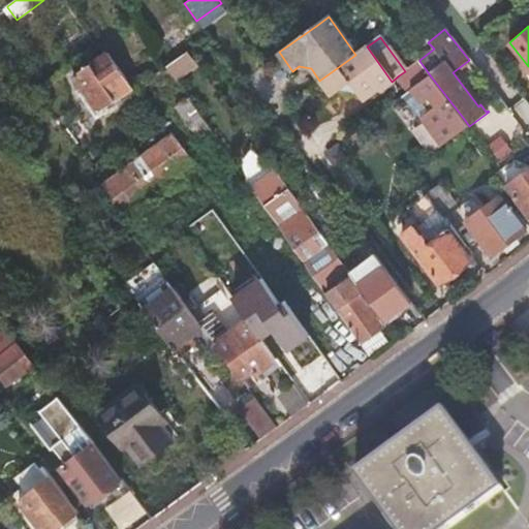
[(367,47),(355,55),(319,81),(332,97),(340,91),(355,94),(362,103),(392,82),(367,47)]
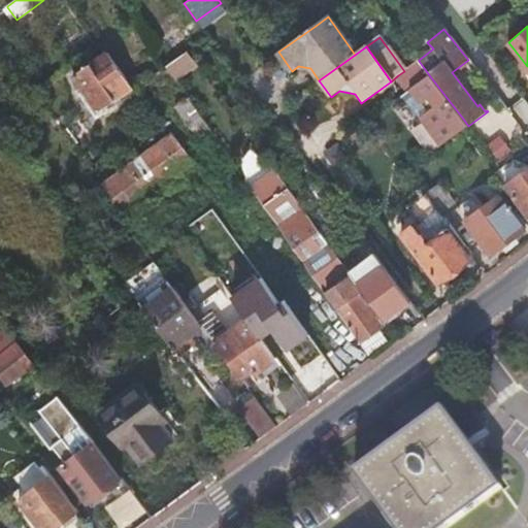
[(98,110),(133,86),(121,67),(107,50),(72,74),(98,110)]
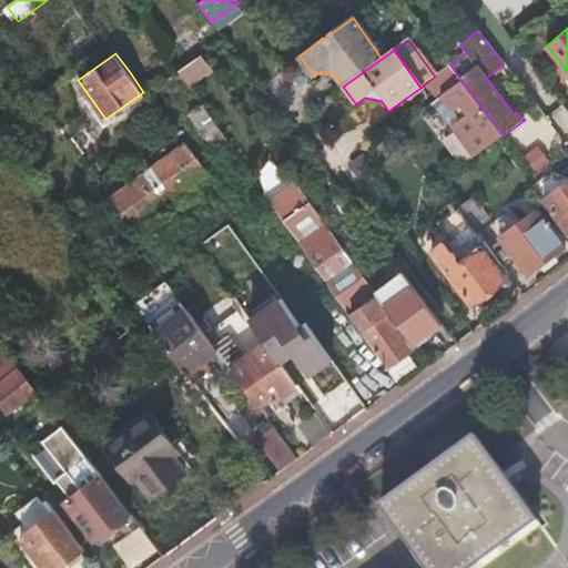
[(212,70),(202,56),(179,71),(189,85),(190,87),(213,70),(212,70)]
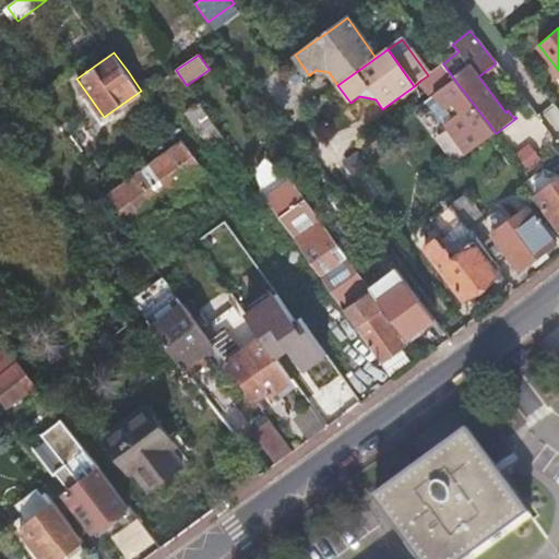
[(455,81),(443,64),(428,75),(421,80),(433,97),(455,81)]
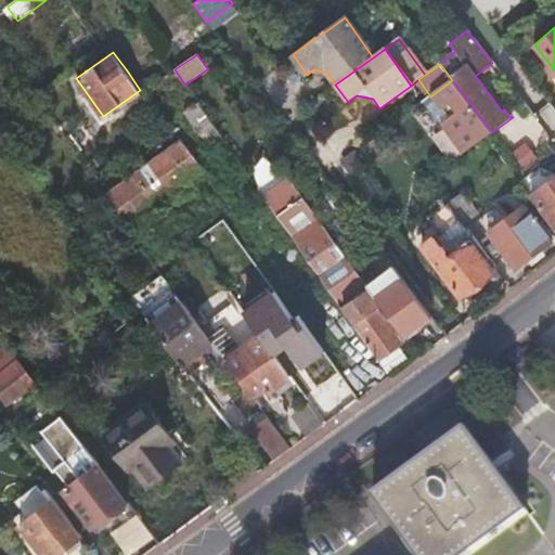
[(481,140),(492,132),(487,125),(485,126),(457,90),(430,112),(457,147),(476,132),(481,140)]
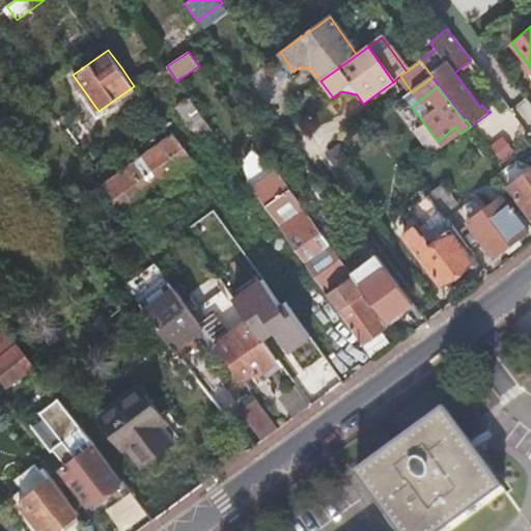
[(100,189),(118,215),(193,161),(173,135),(100,189)]
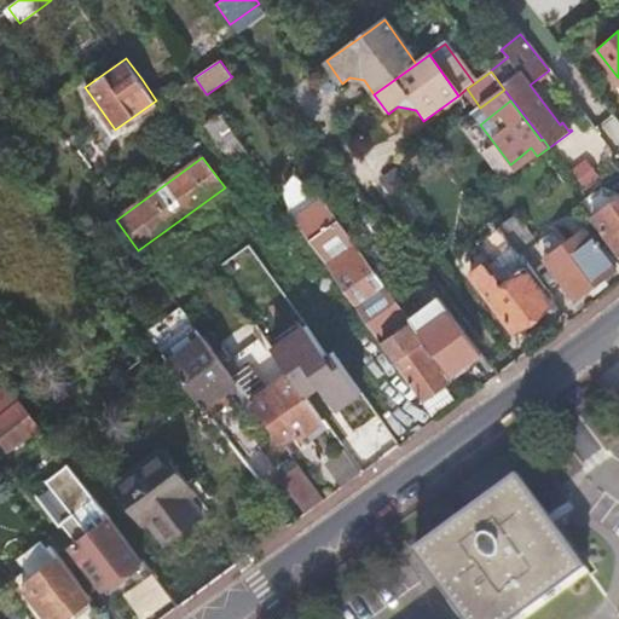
[(588,163),(574,173),(585,186),(599,177),(588,163)]
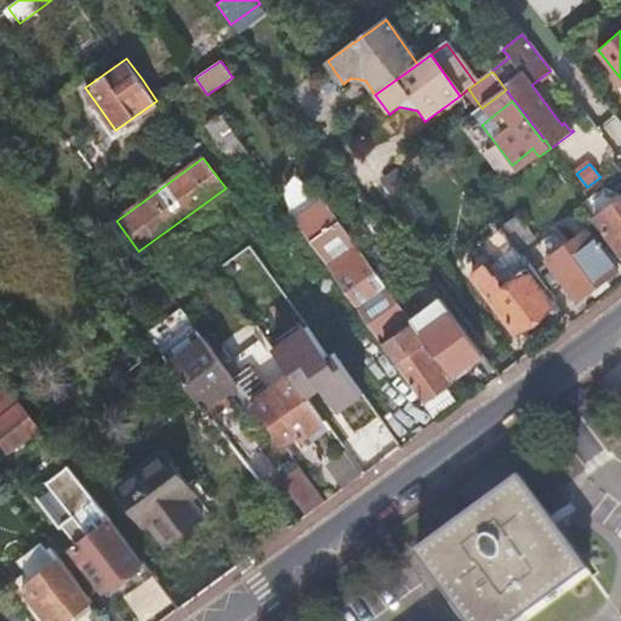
[(603,191),(580,206),(592,223),(594,222),(620,257),(620,199),(614,205),(603,191)]
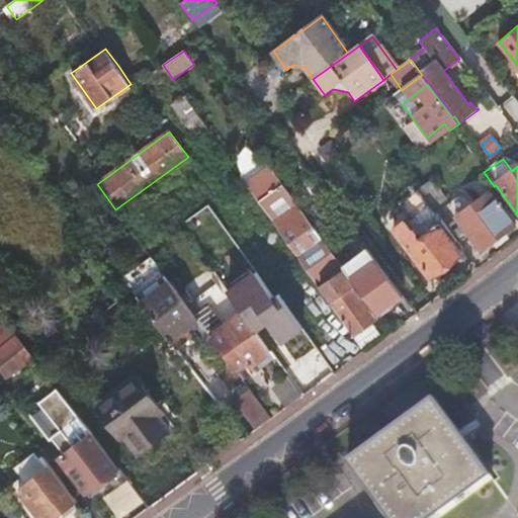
[(365,297),(352,280),(265,161),(242,176),(280,231),(299,258),(332,304),(354,336),(373,323),(367,315),(371,312),(362,299),(365,297)]
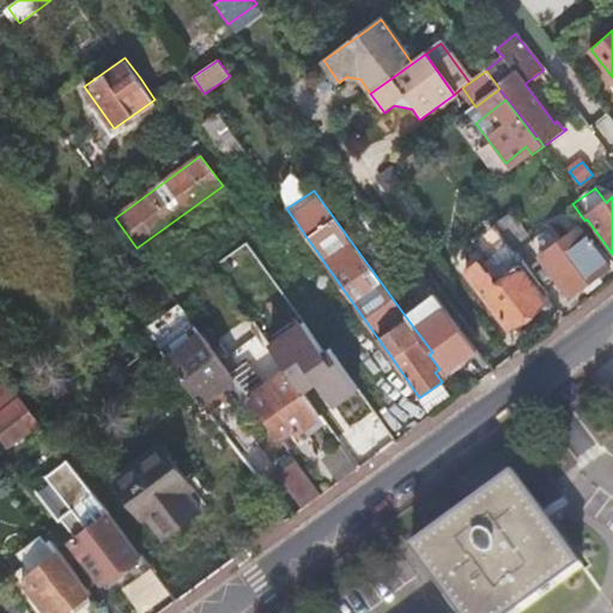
[(511,213),(496,225),(513,248),(528,236),(511,213)]
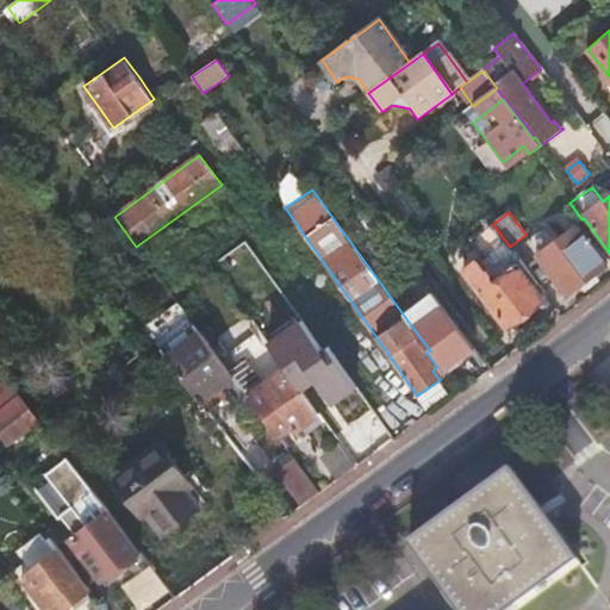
[(510,247),(493,224),(471,241),(484,259),(462,273),(481,298),(484,297),(508,328),(543,302),(533,287),(539,284),(510,247)]
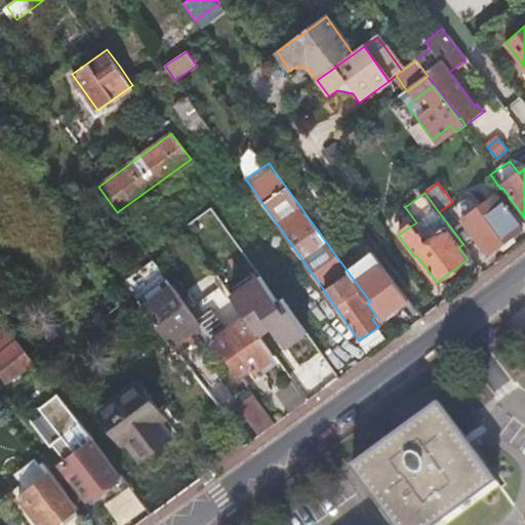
[(452,208),(489,255),(523,229),(496,196),(481,206),(472,194),(452,208)]
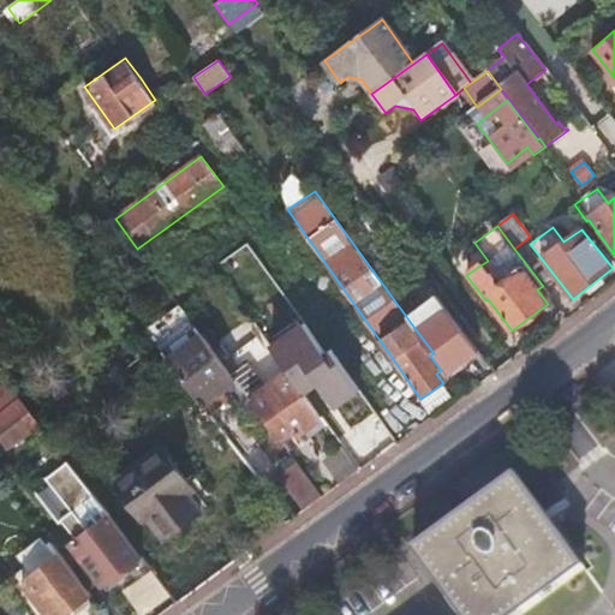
[(478,352),(447,311),(418,333),(434,353),(448,374),(478,352)]
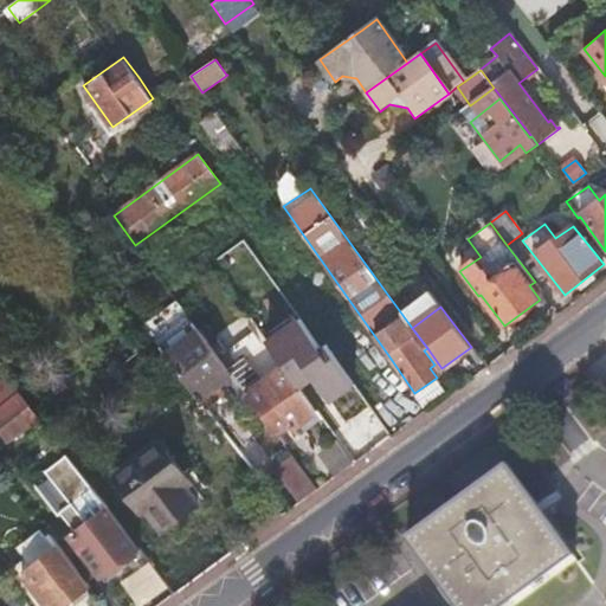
[(148,331),(159,346),(192,322),(187,315),(181,308),(148,331)]
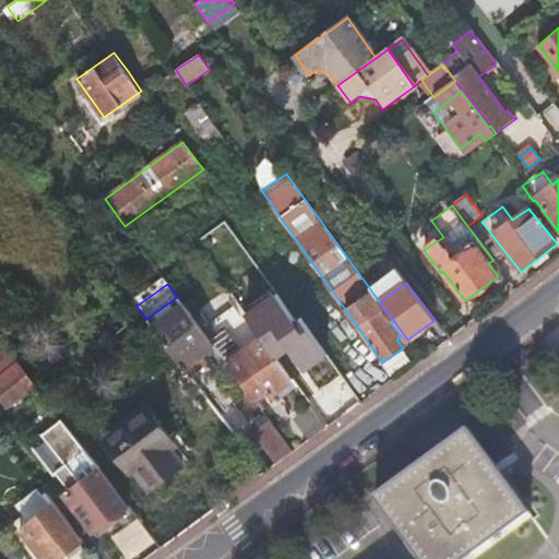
[(198,368),(205,363),(201,357),(214,348),(198,325),(194,321),(181,304),(177,297),(146,319),(183,370),(193,363),(198,368)]
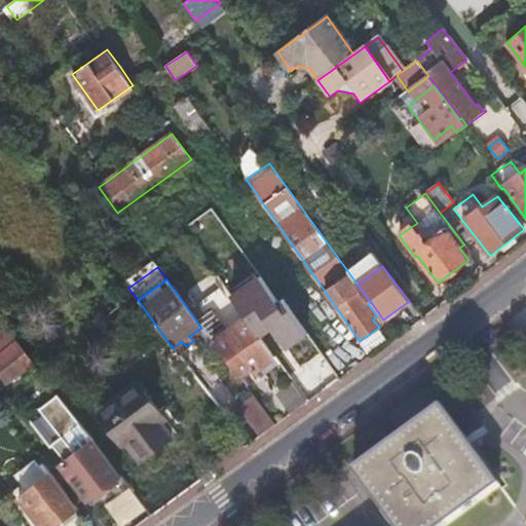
[(2,297),(0,298),(0,314),(10,307),(2,297)]
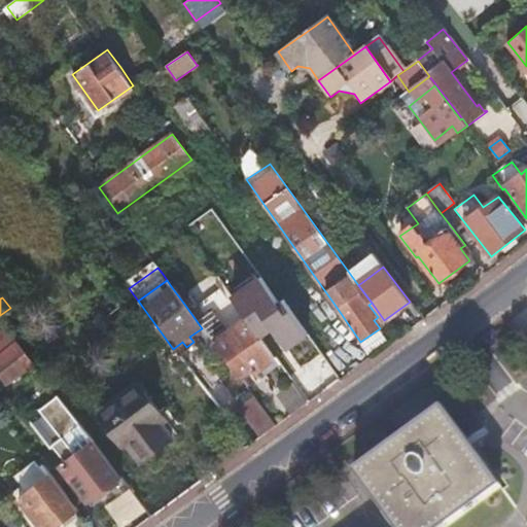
[(186,307),(202,328),(213,343),(231,367),(238,377),(251,366),(254,372),(255,373),(259,370),(275,359),(246,319),(232,299),(205,318),(190,297),(189,297),(183,303),(186,307)]
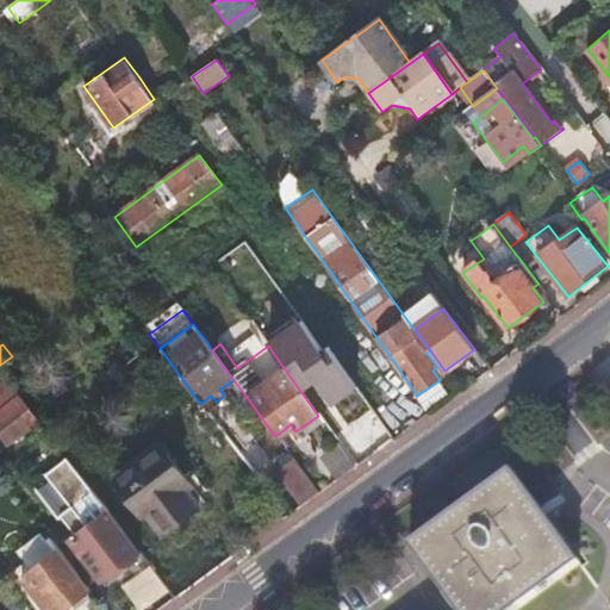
[(444,377),(437,367),(433,371),(440,380),(444,377)]
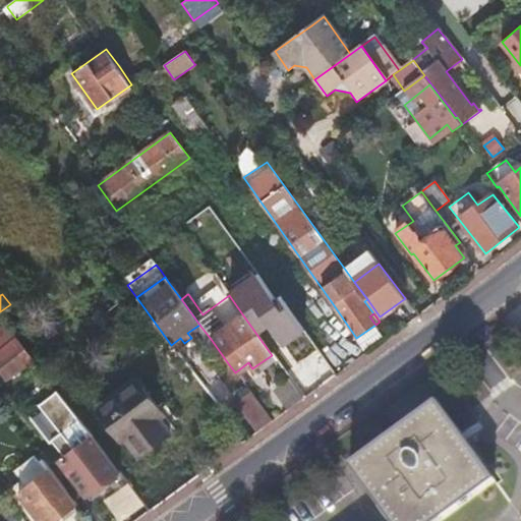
[(0,369),(8,380),(35,360),(8,324),(0,330),(0,369)]
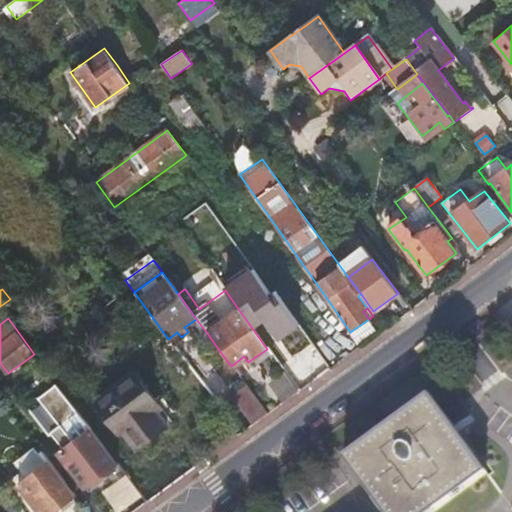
[(369,319),(350,332),(358,343),(377,330),(369,319)]
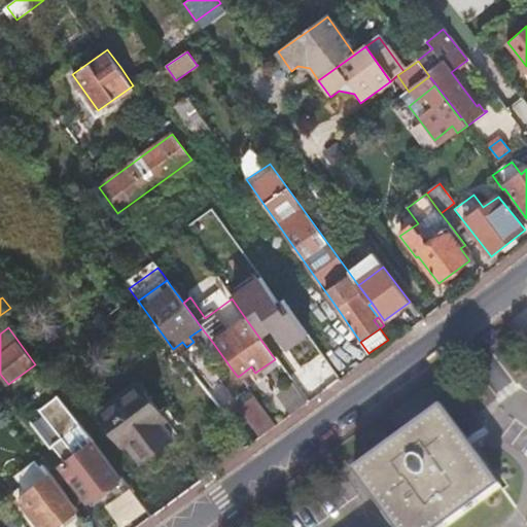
[(276,358),(293,384),(305,399),(327,384),(301,341),(276,358)]
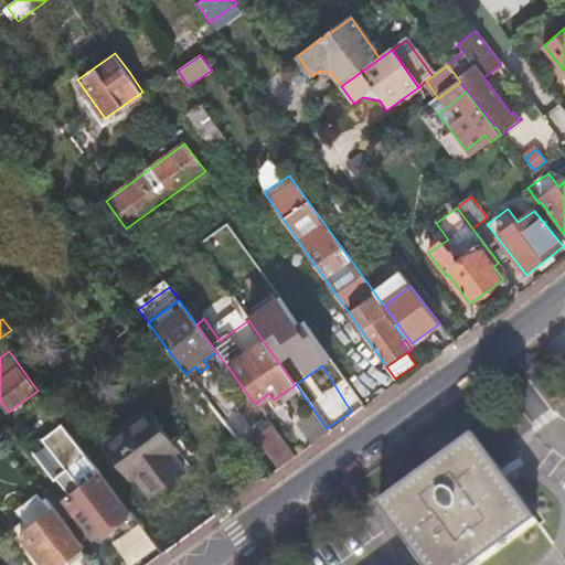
[(185,374),(191,382),(209,369),(208,366),(200,372),(195,366),(185,374)]
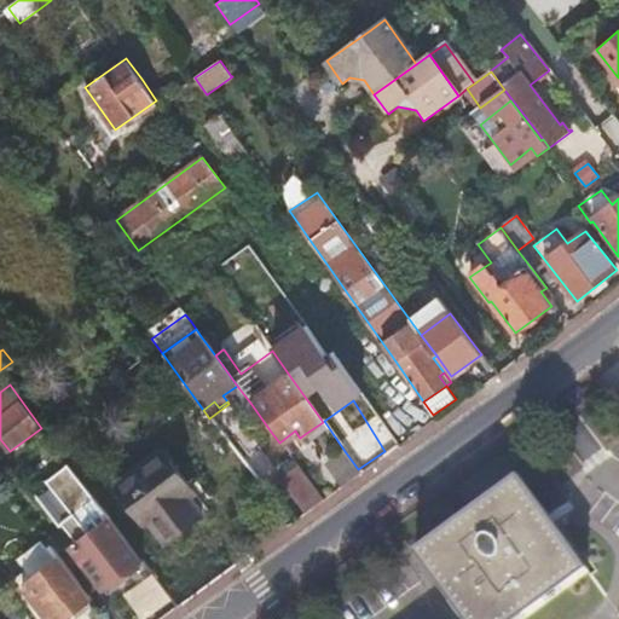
[(323,422),(305,434),(311,443),(329,431),(323,422)]
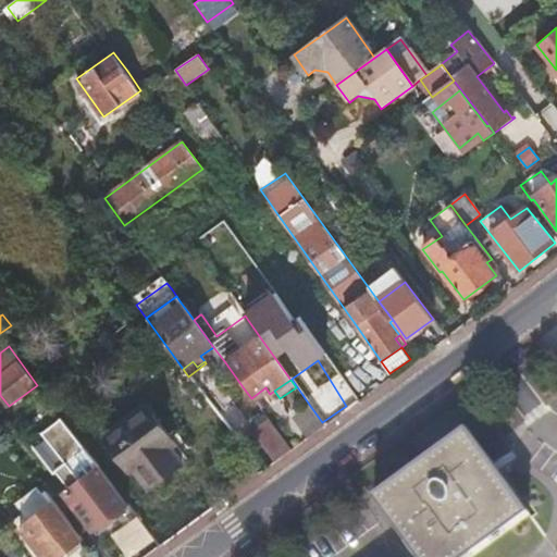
[(251,398),(255,403),(269,393),(265,387),(251,398)]
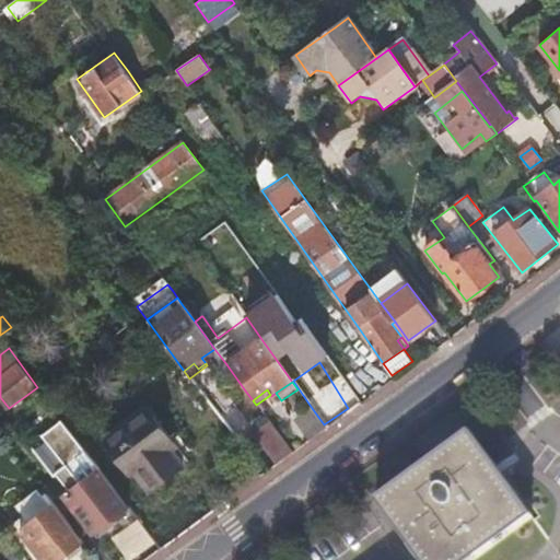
[(151,407),(104,442),(131,478),(136,475),(150,494),(189,465),(174,445),(178,442),(151,407)]
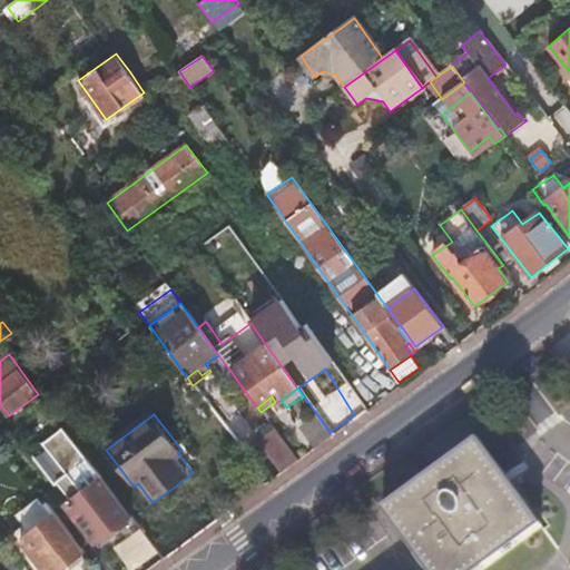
[(302,426),(317,449),(333,436),(330,432),(317,415),(302,426)]
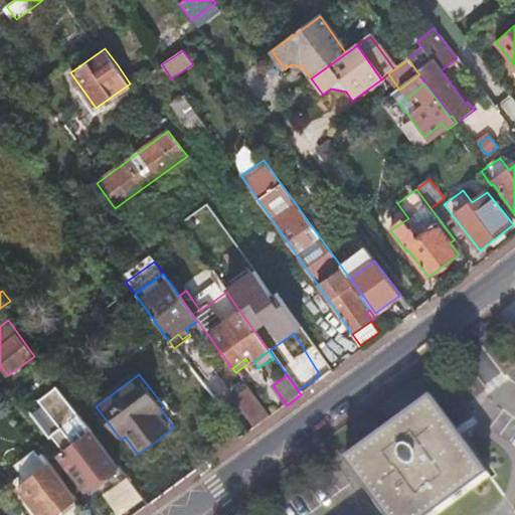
[(232,398),(254,428),(258,425),(269,417),(246,388),(232,398)]
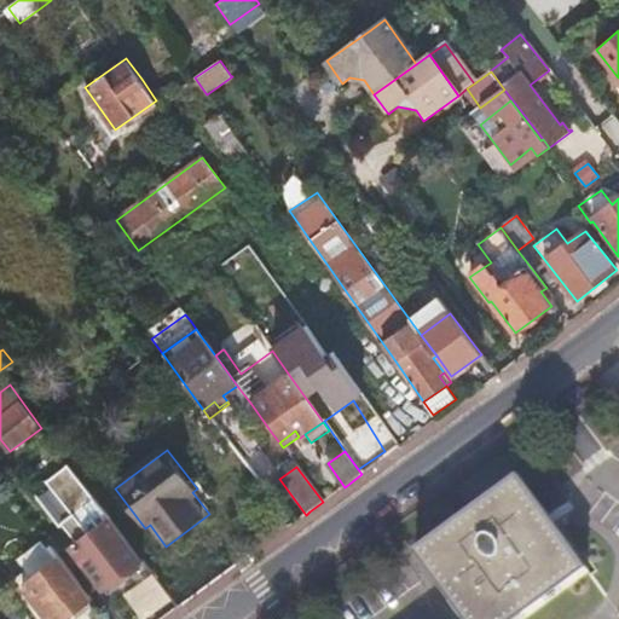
[(520,476),(416,551),(463,618),(522,618),(589,572),(520,476)]
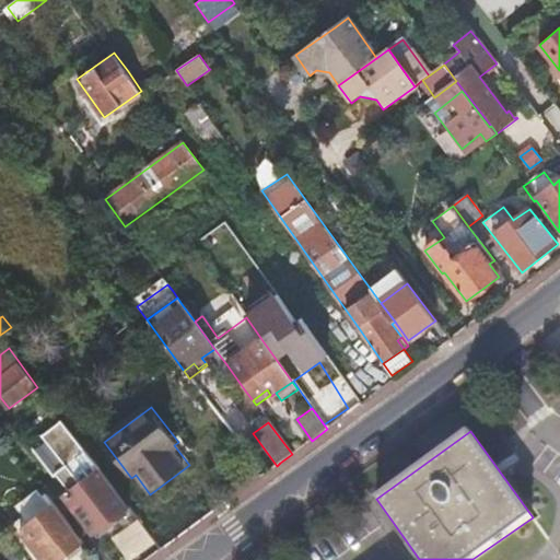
[(124,513),(129,509),(93,461),(57,488),(97,540),(115,527),(112,522),(124,513)]
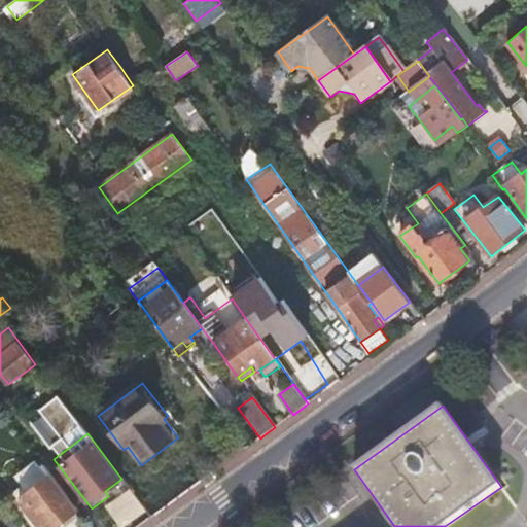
[(19,484),(21,487),(27,494),(50,476),(42,465),(19,484)]
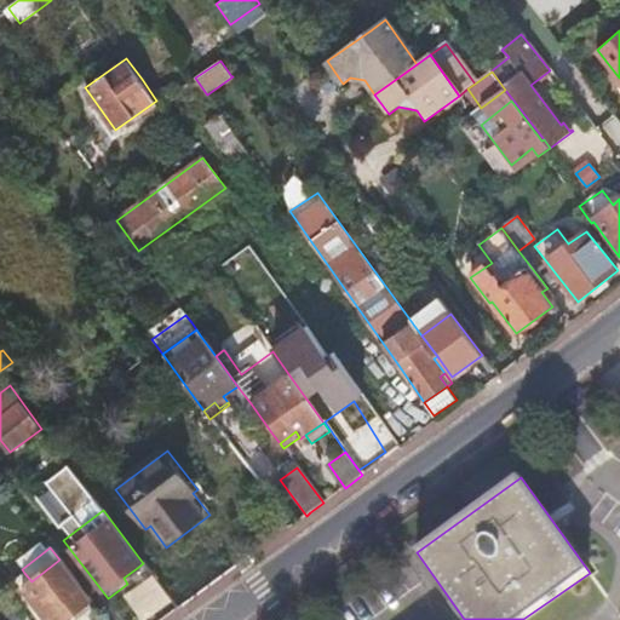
[(87,603),(91,601),(59,560),(32,581),(24,573),(15,580),(45,619),(64,619),(73,615),(79,616),(89,609),(87,603)]
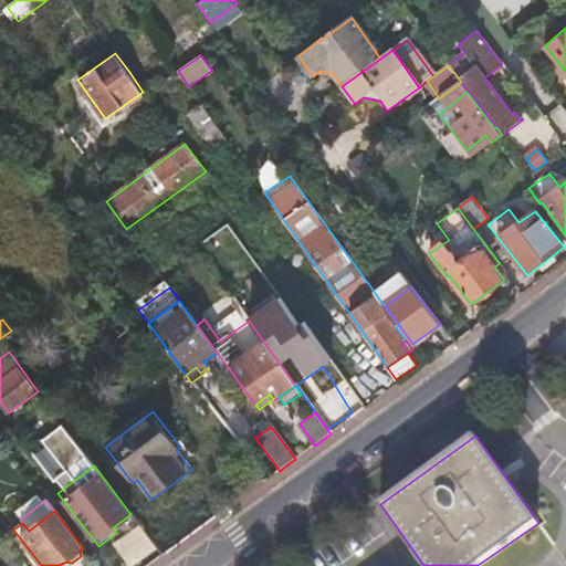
[(128,524),(125,519),(113,527),(116,533),(128,524)]
